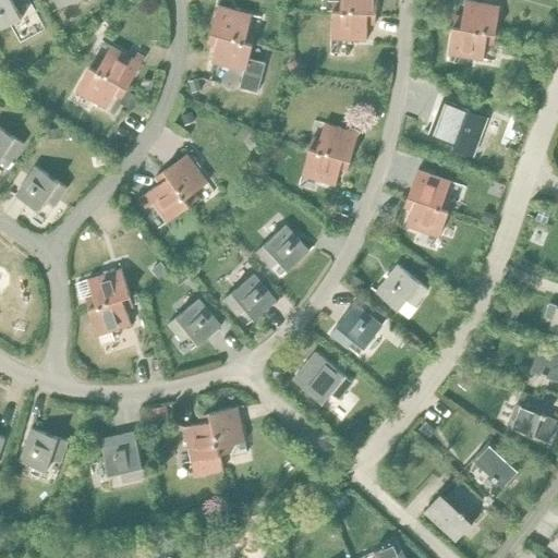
[(24,0),(0,0),(0,29),(23,17),(16,5),(25,1),(24,0)]
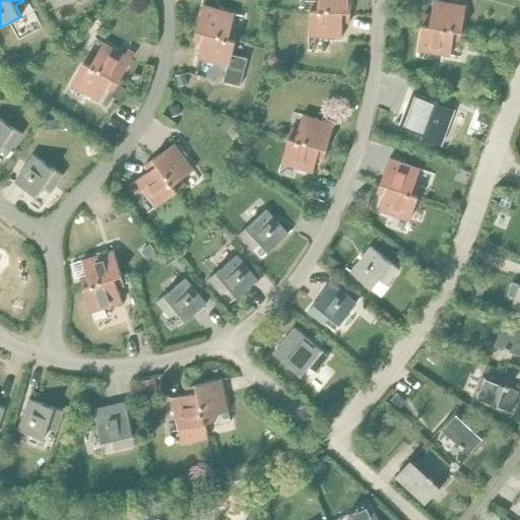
[(310,0),(310,10),(350,11),(350,0),(310,0)]
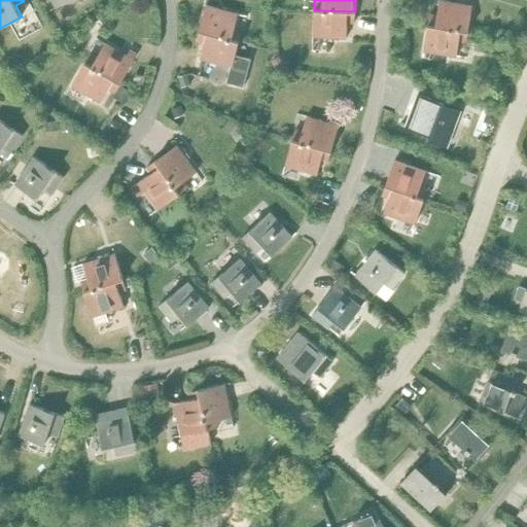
[(428,25),(468,33),(472,5),(440,0),(437,15),(430,14),(428,25)]
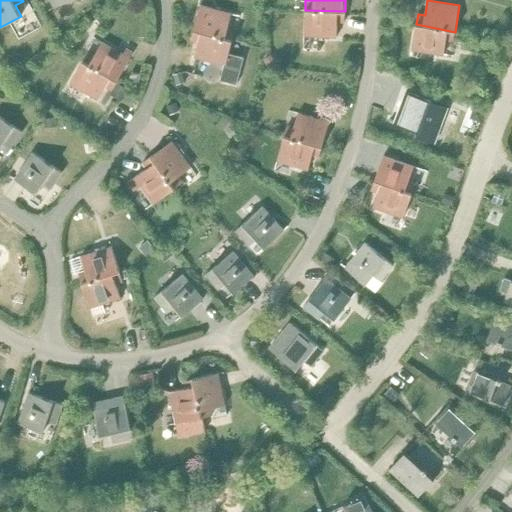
[(194,30),(232,40),(235,30),(228,28),(232,13),(200,5),(194,30)]
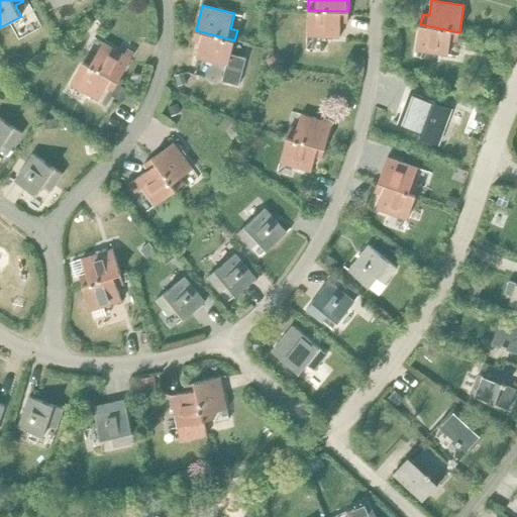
[(348,11),(308,10),(307,35),(340,37),(340,22),(348,22),(348,11)]
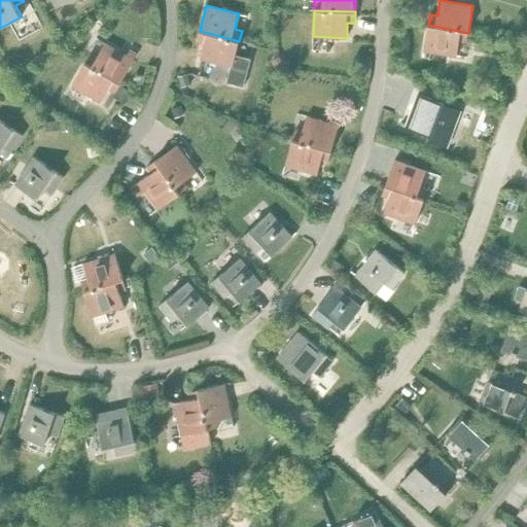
[(468,33),(428,25),(424,51),(457,57),(459,41),(467,42),(468,33)]
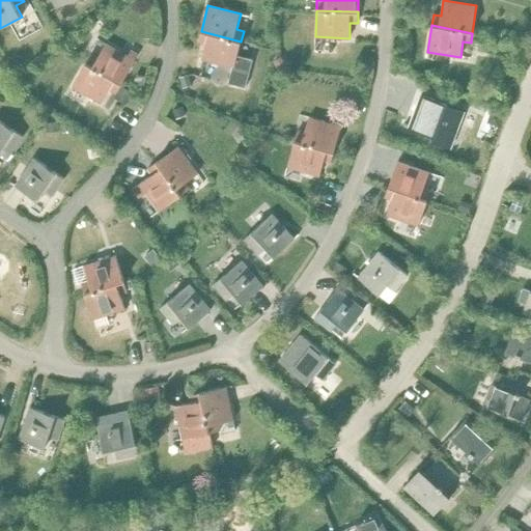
[(241,42),(201,31),(198,42),(205,44),(201,59),(232,66),(228,83),(246,87),(253,59),(236,55),(241,42)]
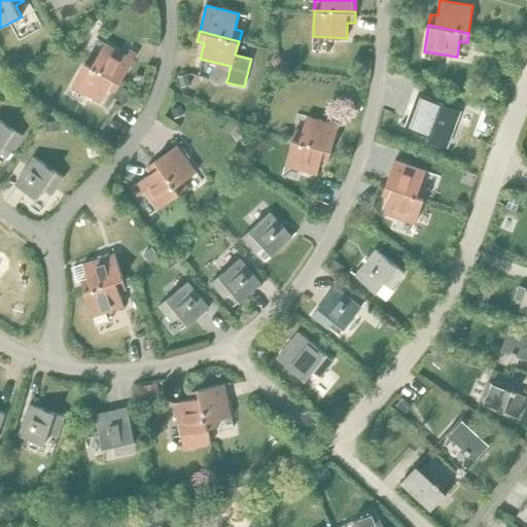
[(91,53),(85,63),(120,83),(134,60),(127,56),(105,43),(97,57),(91,53)]
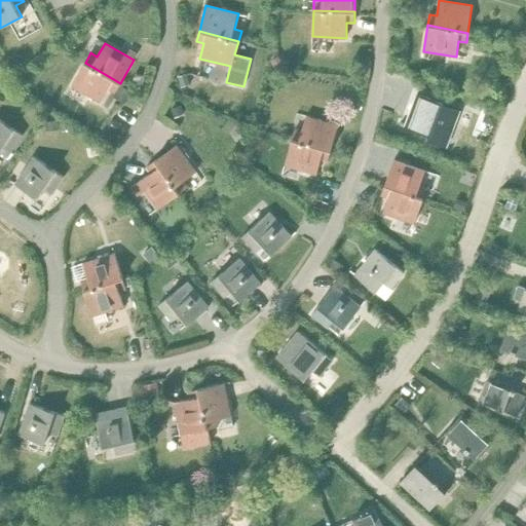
[(129,50),(126,55),(134,60),(137,54),(129,50)]
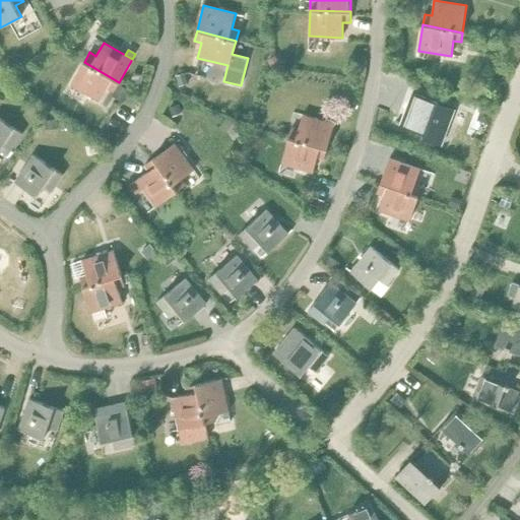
[(119,82),(84,62),(71,84),(100,101),(107,87),(114,91),(119,82)]
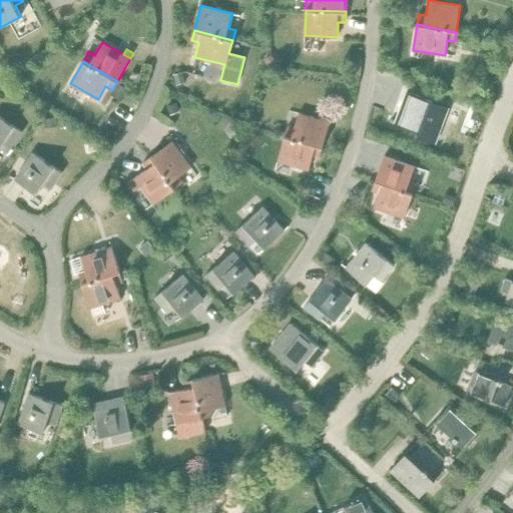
[(185,81),(181,71),(173,74),(176,84),(185,81)]
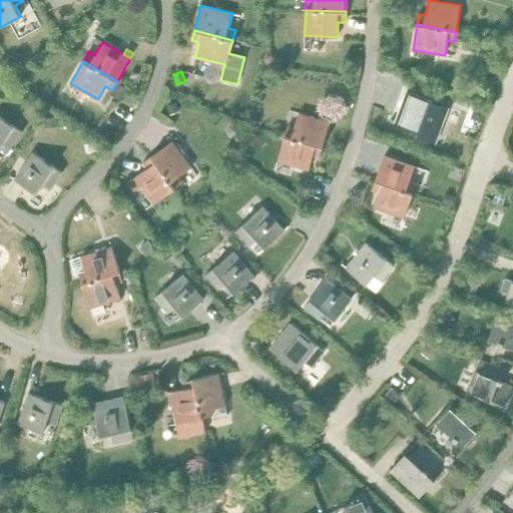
[(117,83),(111,94),(121,100),(127,88),(117,83)]
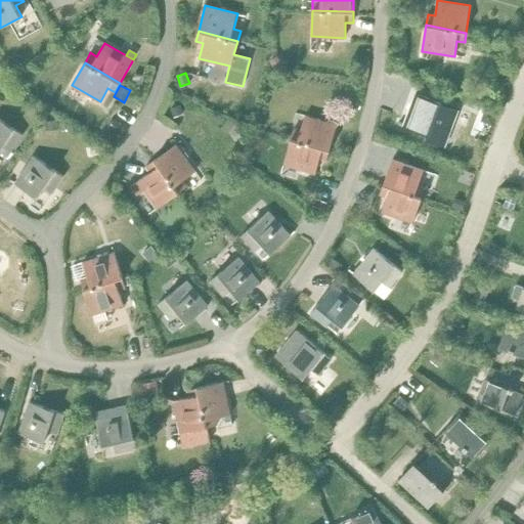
[(416,93),(404,125),(429,134),(426,139),(444,146),(459,110),(450,106),(416,93)]
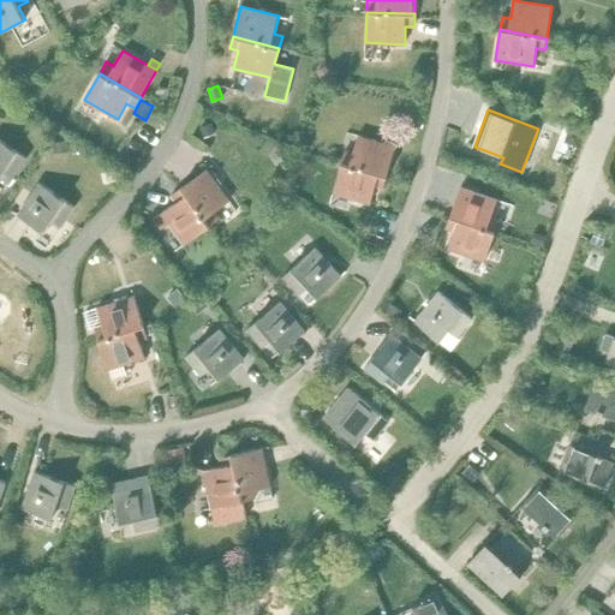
[(212,123),(201,126),(206,137),(215,132),(212,123)]
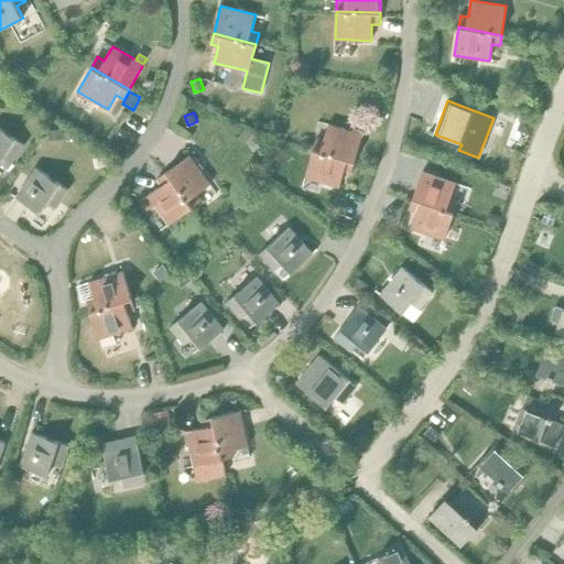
[(523,120),(520,127),(522,132),(530,134),(533,123),(523,120)]
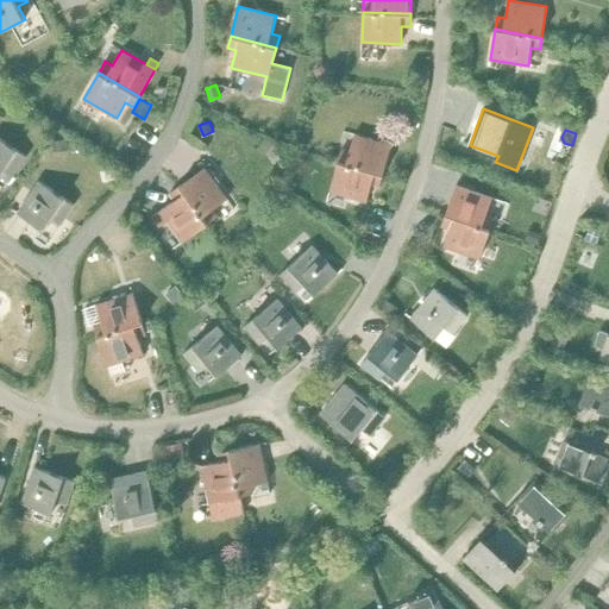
[(341,149),(338,161),(383,175),(391,145),(355,135),(350,151),(341,149)]
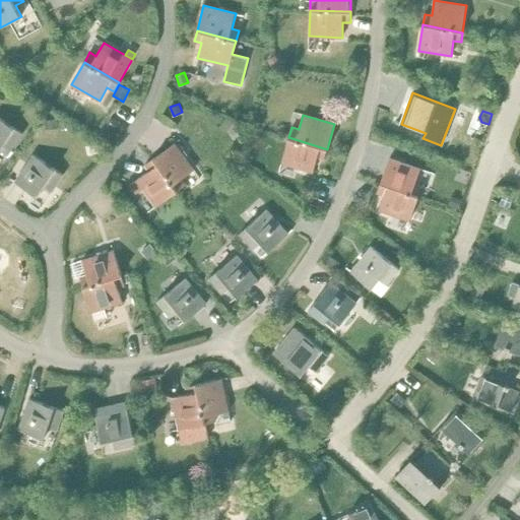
[(0,118),(0,148),(3,145),(10,150),(22,133),(0,118)]
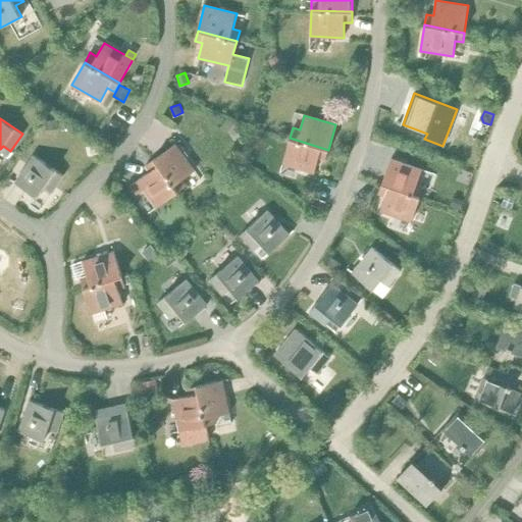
[(57,118),(46,120),(47,129),(59,127),(57,118)]
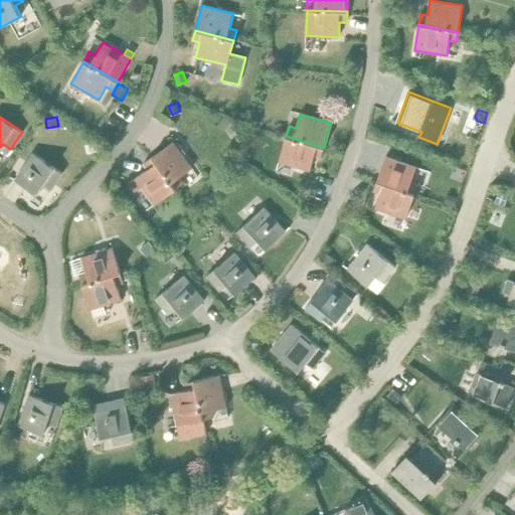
[(324,148),(286,136),(279,161),(310,170),(314,156),(321,158),(324,148)]
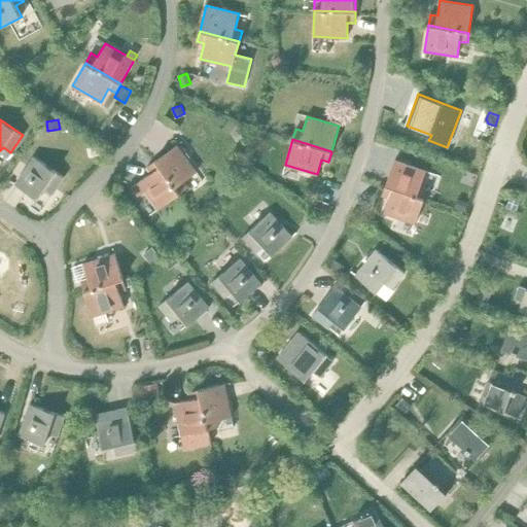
[(155,161),(179,194),(188,187),(183,181),(197,172),(177,145),(155,161)]
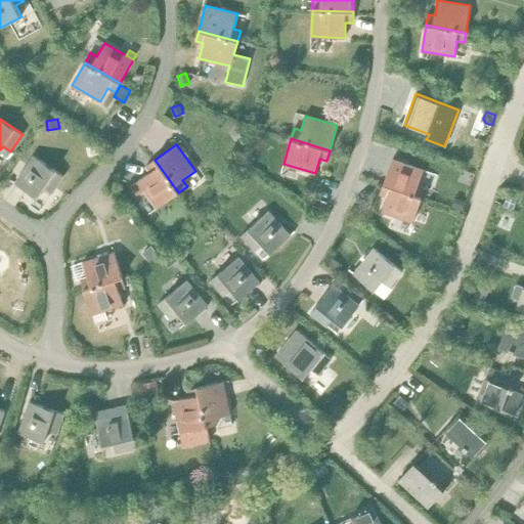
[(33,156),(14,183),(37,199),(44,188),(51,193),(63,176),(33,156)]
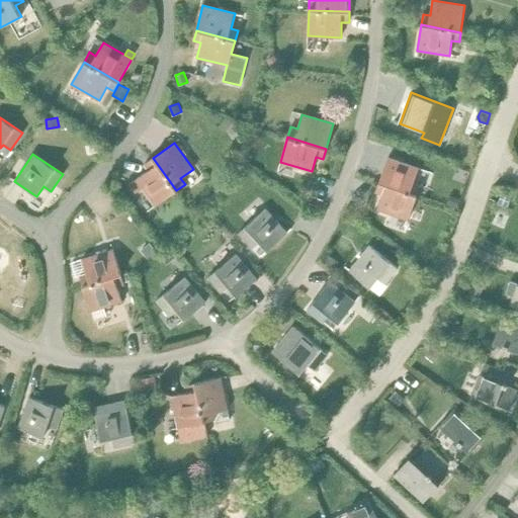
[(148,170),(136,179),(155,205),(176,190),(153,158),(144,164),(148,170)]
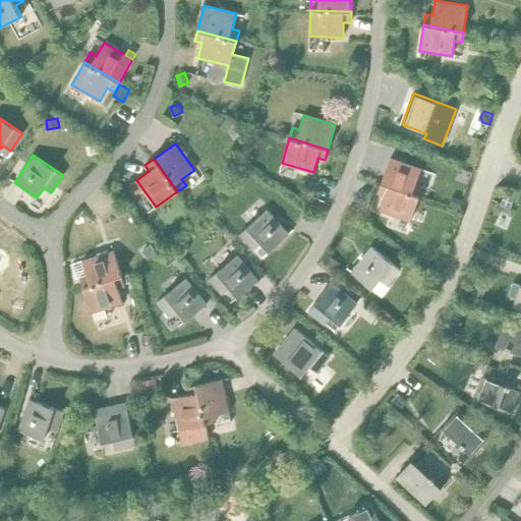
[(381,183),(419,196),(422,186),(416,184),(421,170),(390,159),(381,183)]
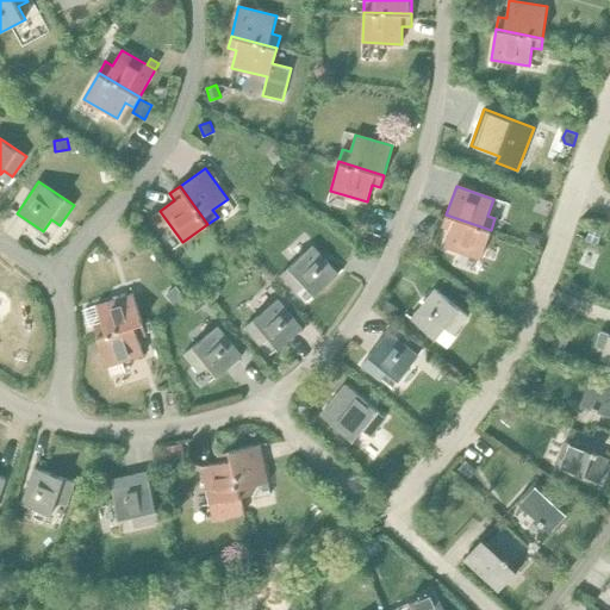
[(491,230),(446,215),(442,226),(450,229),(444,247),(480,260),(491,230)]
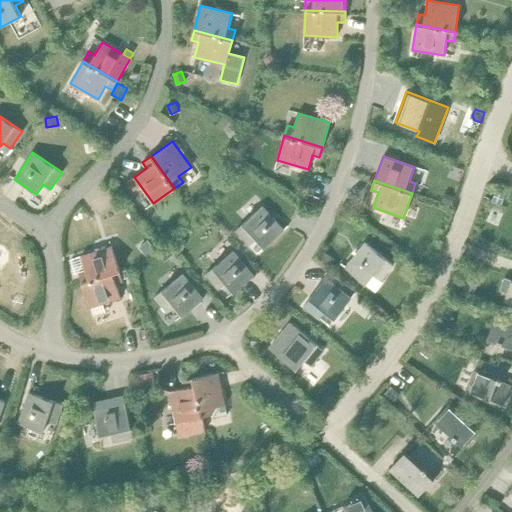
[(496,191),(493,200),(502,204),(506,195),(496,191)]
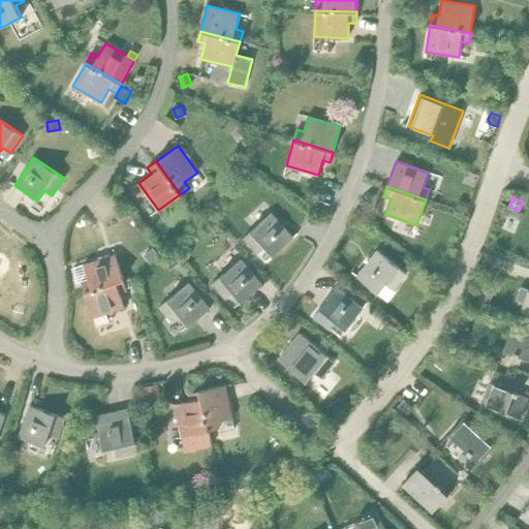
[(459,199),(457,207),(466,211),(468,203),(459,199)]
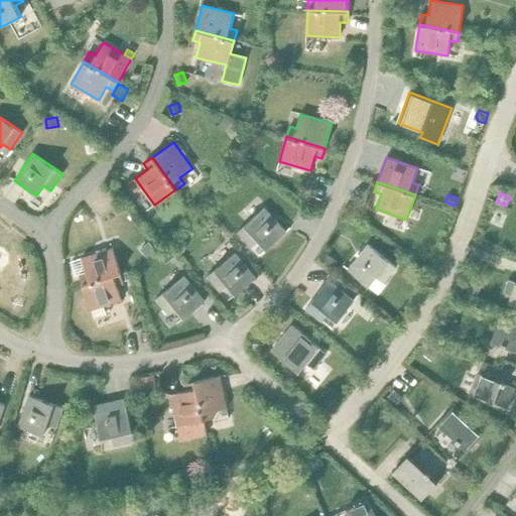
[(264,208),(238,232),(251,247),(258,241),(266,250),(286,232),(264,208)]
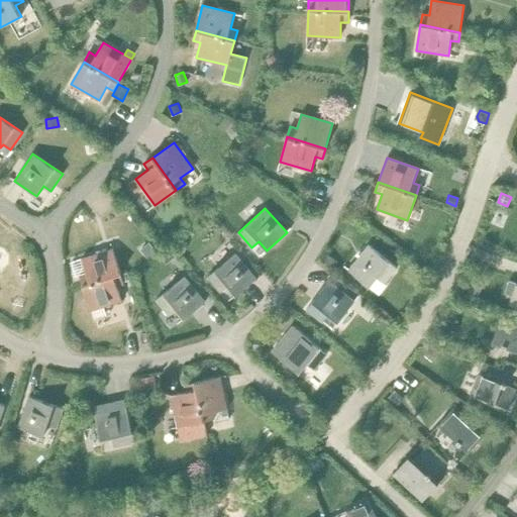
[(369,244),(348,271),(369,287),(377,278),(384,284),(397,268),(369,244)]
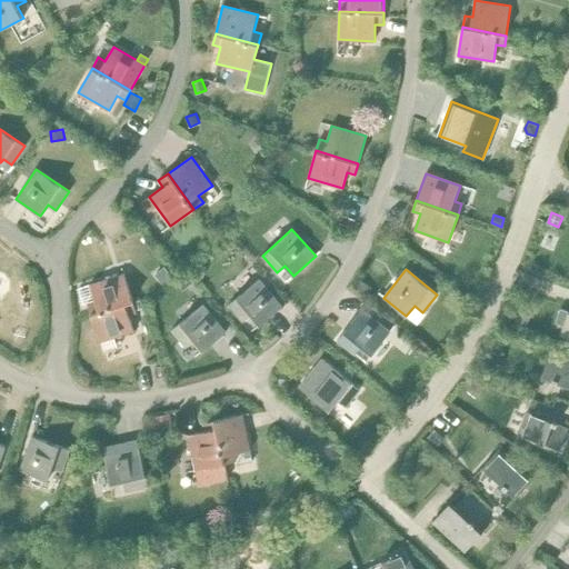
[(87,303),(90,315),(132,301),(123,273),(89,285),(95,300),(87,303)]
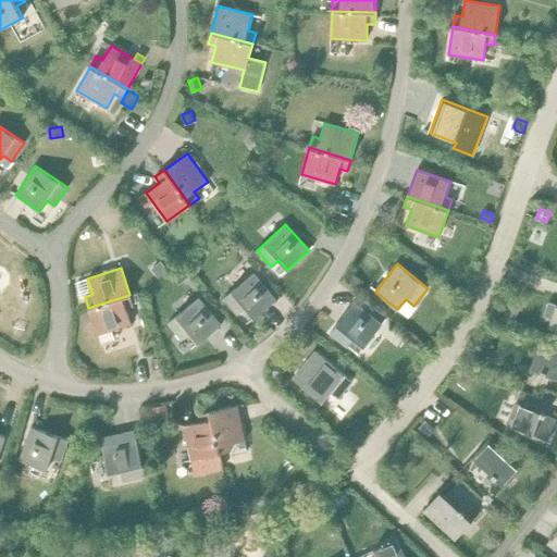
[(349,272),(344,280),(354,288),(361,280),(349,272)]
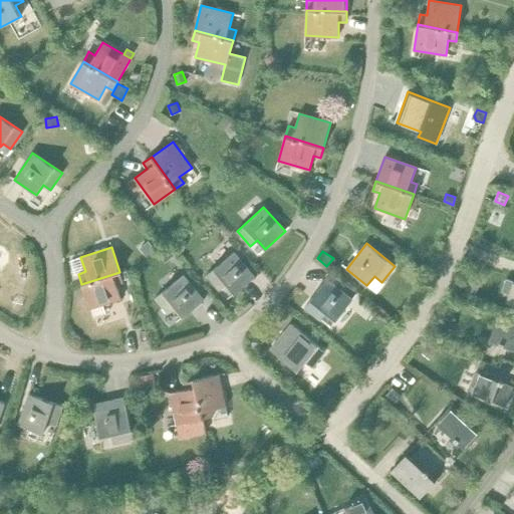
[(234,252),(207,275),(220,290),(227,284),(234,294),(255,277),(234,252)]
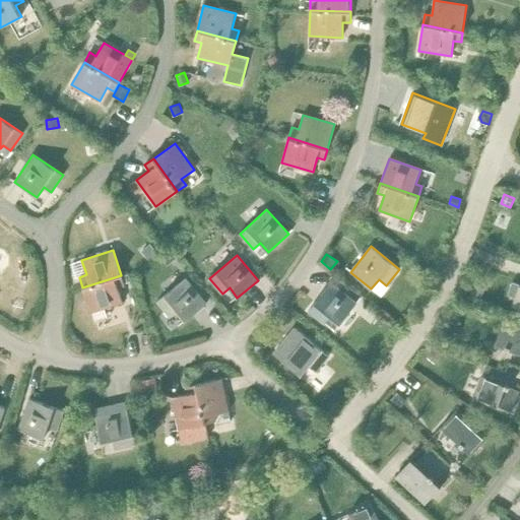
[(121,275),(82,287),(90,312),(122,302),(118,287),(124,285),(121,275)]
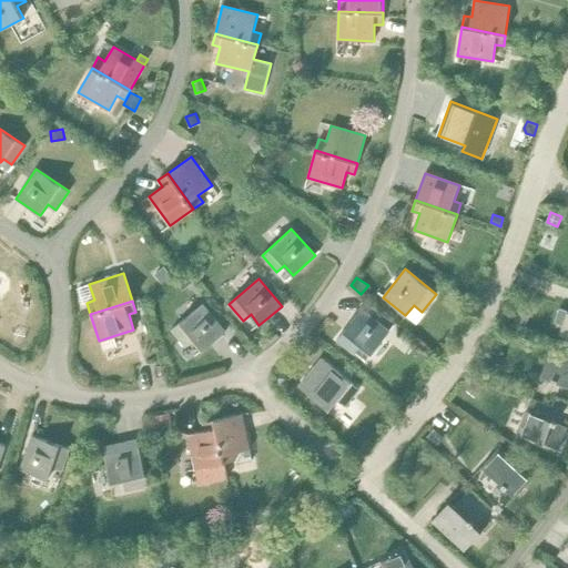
[(202,304),(172,328),(186,346),(194,340),(202,351),(225,332),(202,304)]
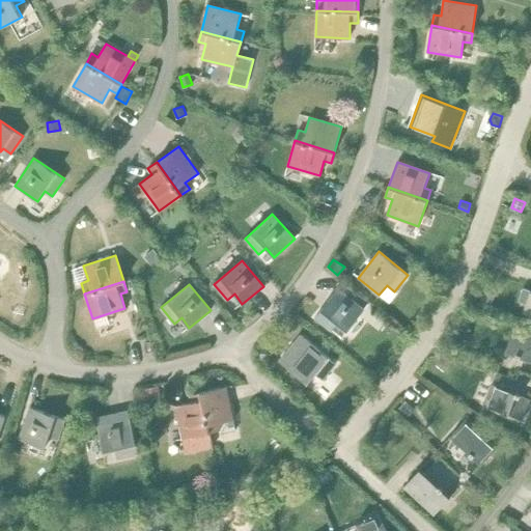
[(337,288),(314,317),(331,331),(337,324),(346,331),(364,309),(337,288)]
